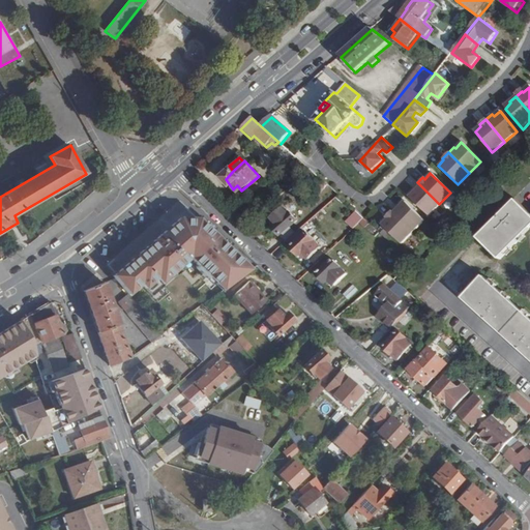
[(330,187),(320,178),(312,186),(320,196),(324,193),(330,187)]
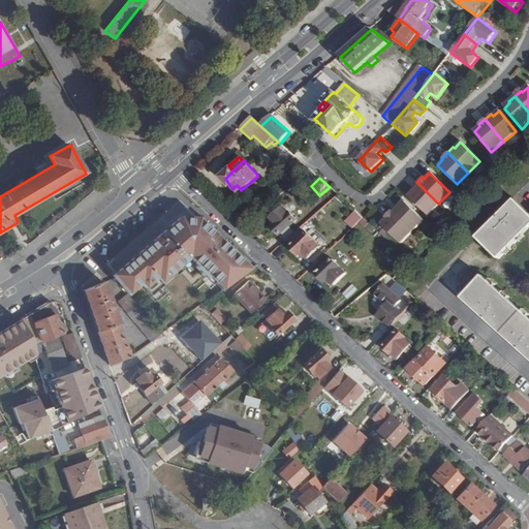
[(426,215),(438,204),(416,182),(410,188),(412,190),(407,195),(426,215)]
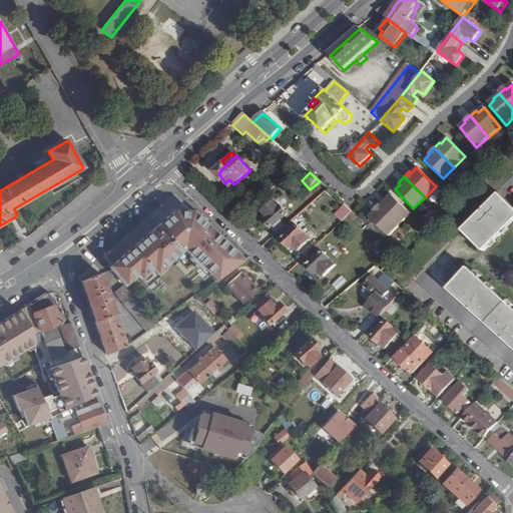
[(229,179),(225,183),(230,187),(233,184),(229,179)]
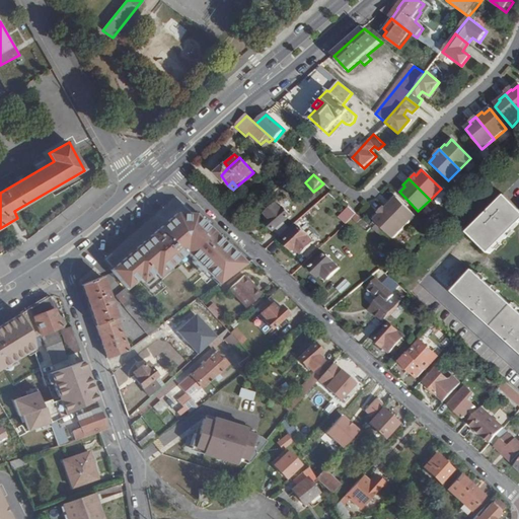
[(382,206),(402,226),(414,215),(394,197),(389,203),(387,201),(382,206)]
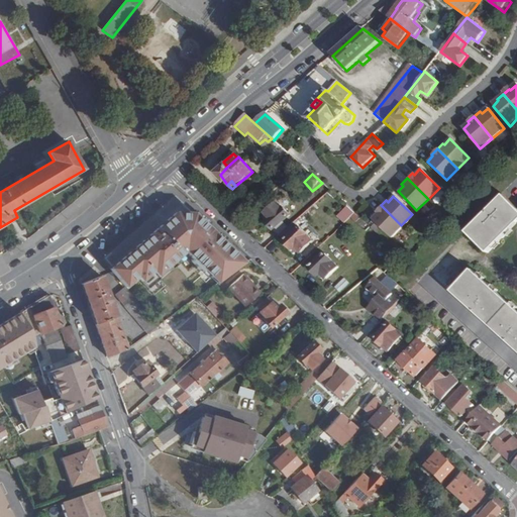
[(516,215),(500,199),(468,233),(489,253),(516,224),(516,215)]
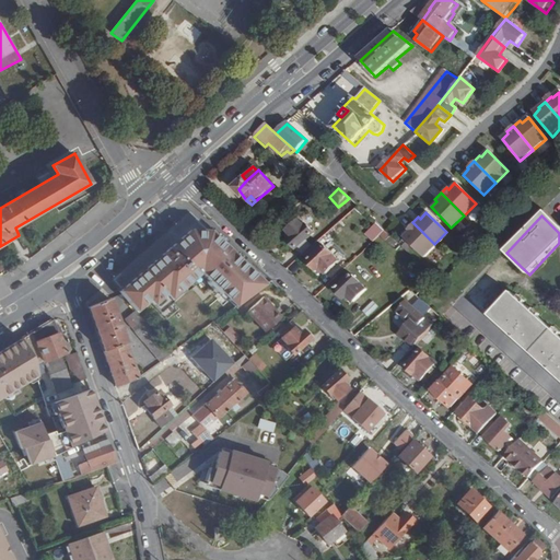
[(289,242),(303,256),(305,255),(312,248),(305,241),(313,233),(304,225),(303,228),(298,221),(287,231),(289,234),(292,237),(289,242)]
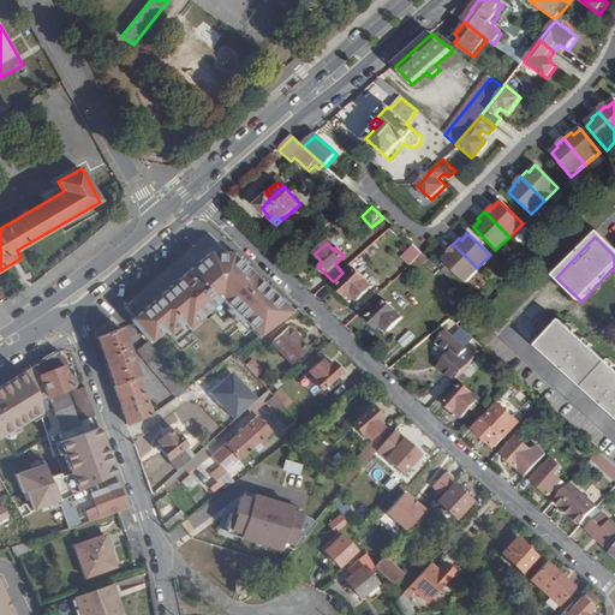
[(465,281),(477,268),(453,244),(446,251),(448,252),(442,260),(465,281)]
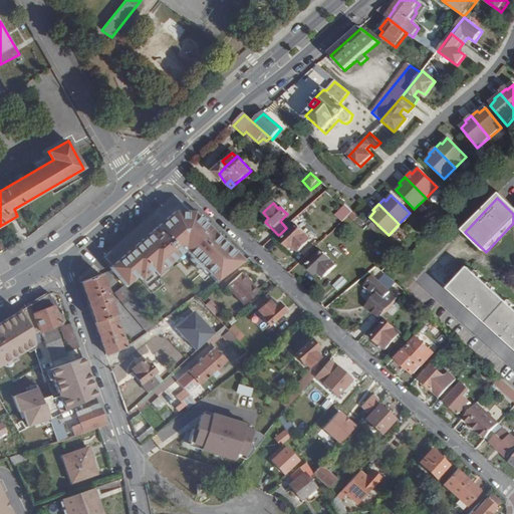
[(338,216),(343,222),(347,219),(354,212),(347,207),(338,216)]
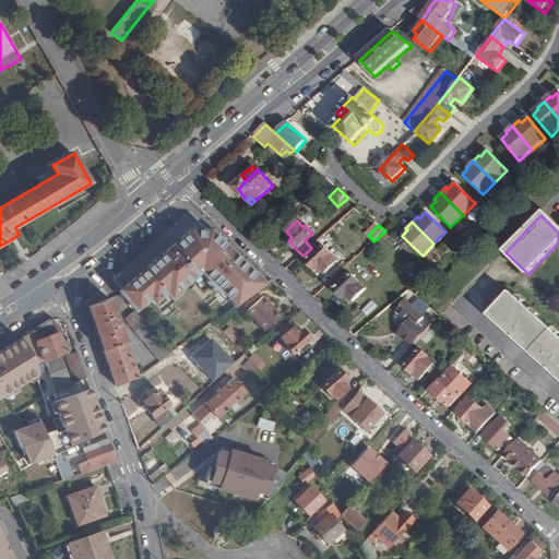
[(189,230),(164,252),(119,292),(135,311),(149,300),(161,313),(203,276),(235,309),(265,287),(210,232),(189,230)]
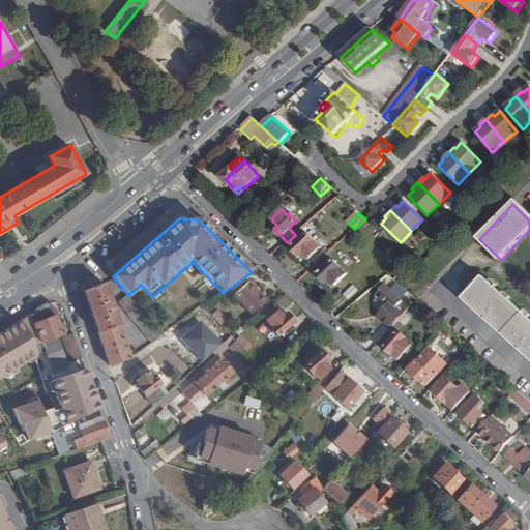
[(361,229),(369,223),(365,218),(358,226),(361,229)]
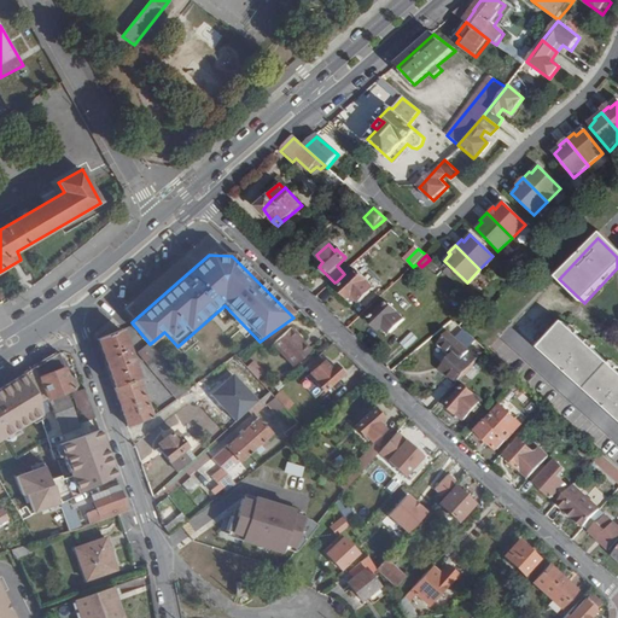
[(344,274),(337,281),(342,287),(342,290),(351,299),(355,297),(360,302),(361,301),(374,287),(360,273),(354,278),(348,270),(344,274)]
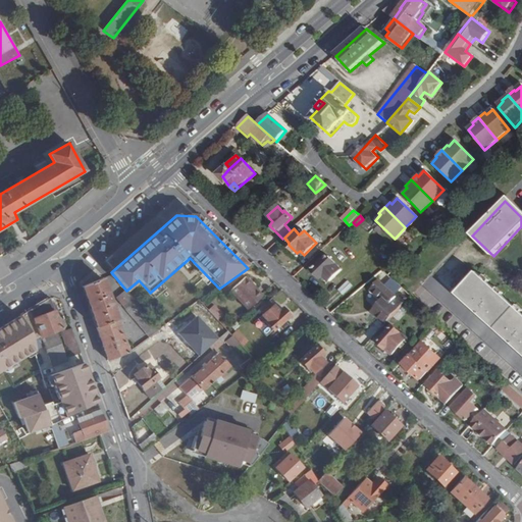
[(328,255),(314,269),(326,282),(343,268),(328,255)]
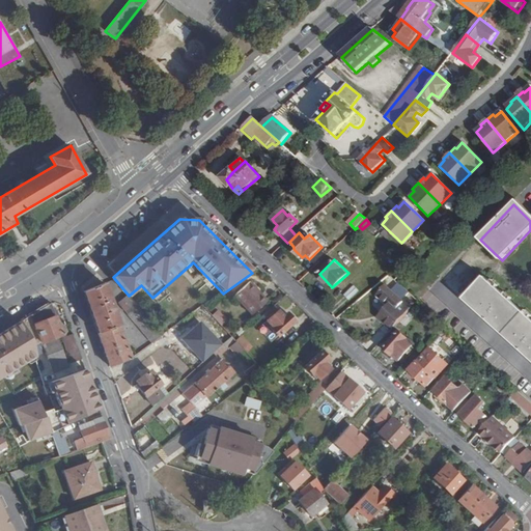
[(494,316),(530,350),(530,318),(484,277),(465,300),(490,322),(494,316)]
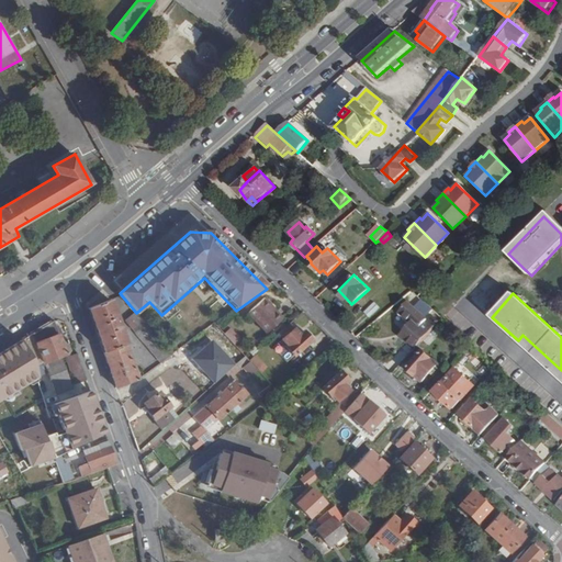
[(112,302),(89,308),(117,390),(139,380),(112,302)]
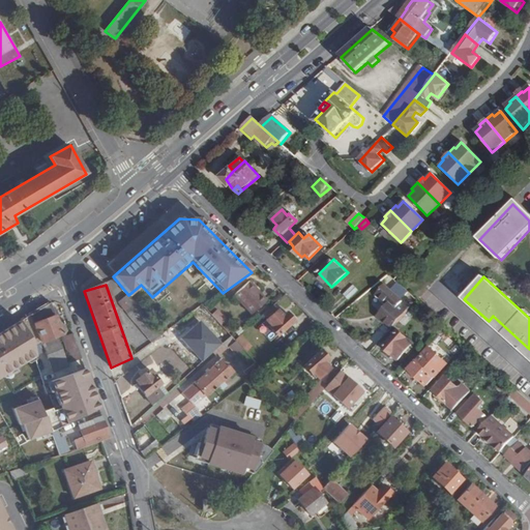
[(349,299),(359,290),(354,285),(344,294),(349,299)]
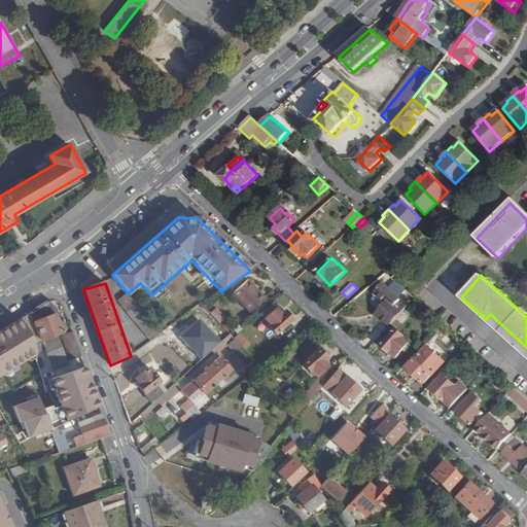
[(392,327),(415,303),(407,295),(402,300),(386,284),(378,292),(394,309),(384,319),(392,327)]
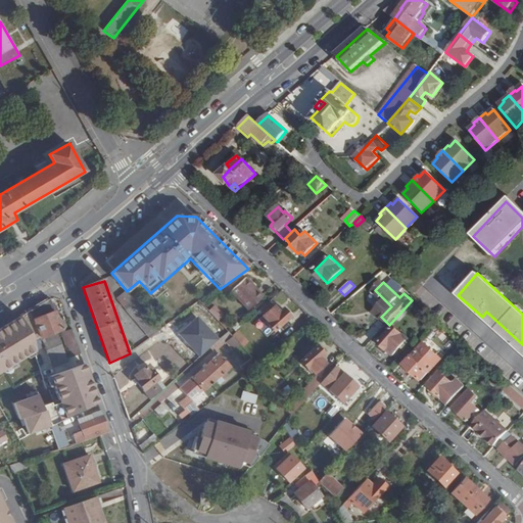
[(249,283),(231,299),(244,315),(264,298),(249,283)]
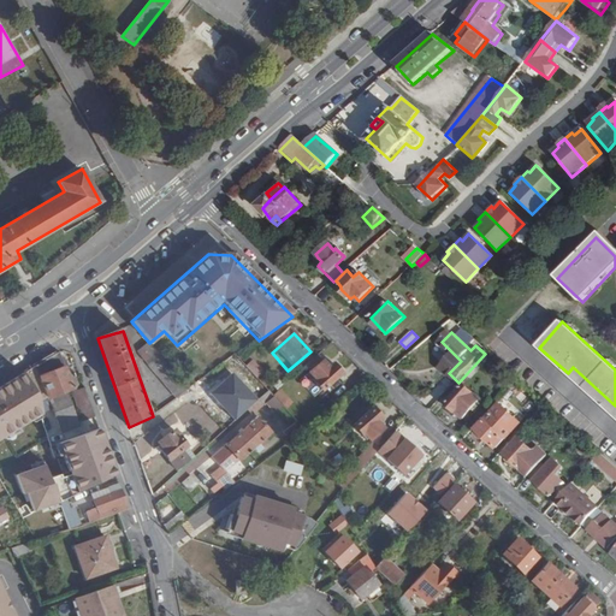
[(190,389),(149,343),(137,354),(177,398),(190,389)]
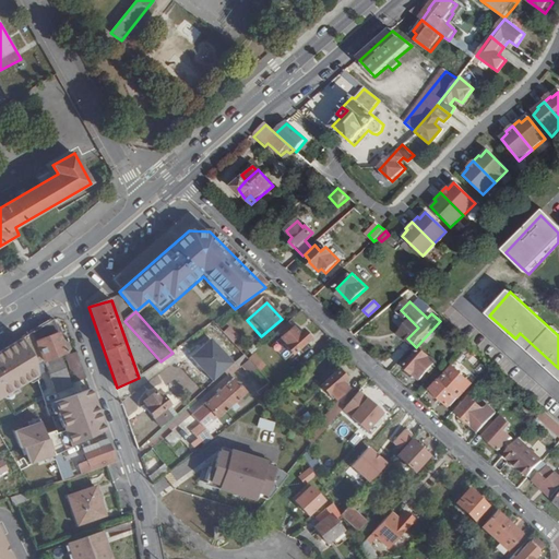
[(63,341),(55,319),(23,339),(28,349),(38,344),(58,392),(74,387),(61,356),(69,353),(67,348),(70,346),(67,340),(63,341)]
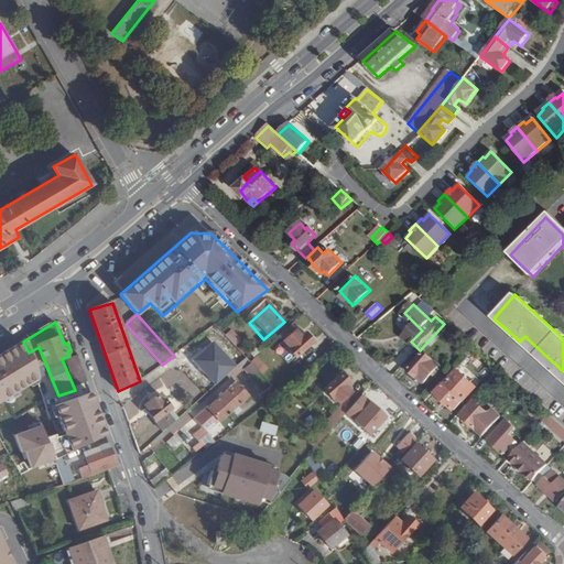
[(301,336),(291,326),(278,338),(280,340),(284,337),(285,340),(284,342),(288,346),(286,348),(295,357),(302,353),(307,357),(317,348),(304,334),(301,336)]
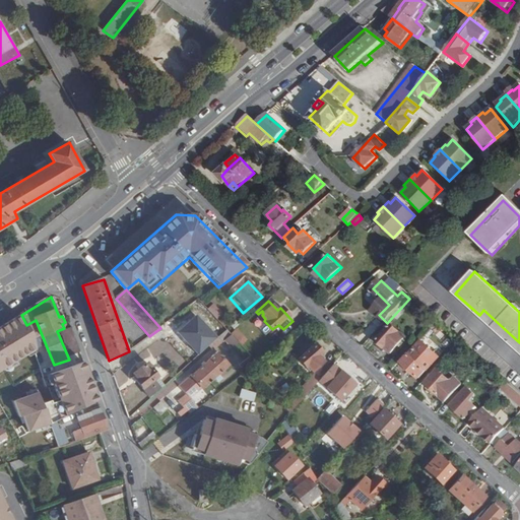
[(209,308),(218,318),(223,313),(214,303),(209,308)]
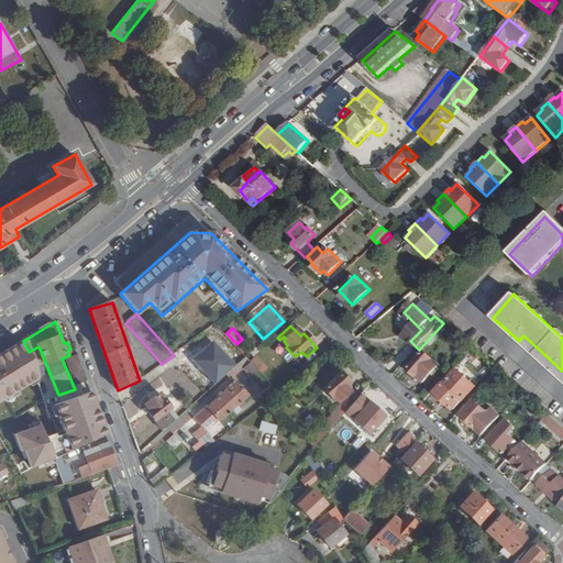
[(562,379),(562,371),(523,335),(519,341),(562,379)]
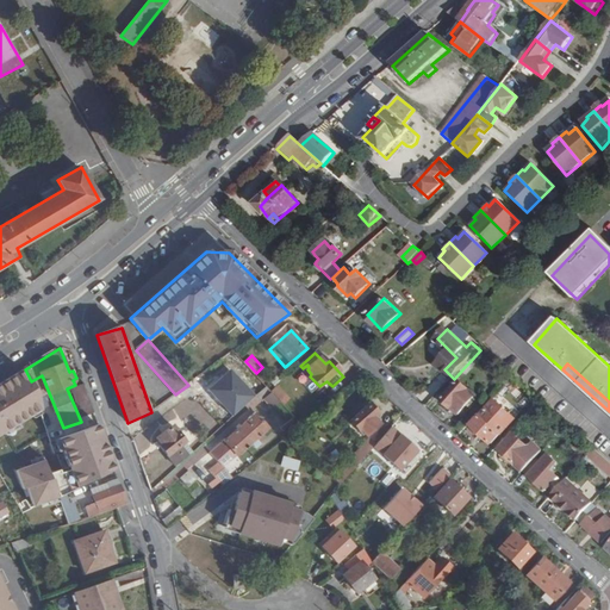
[(271,393),(257,379),(253,383),(262,393),(266,397),(271,393)]
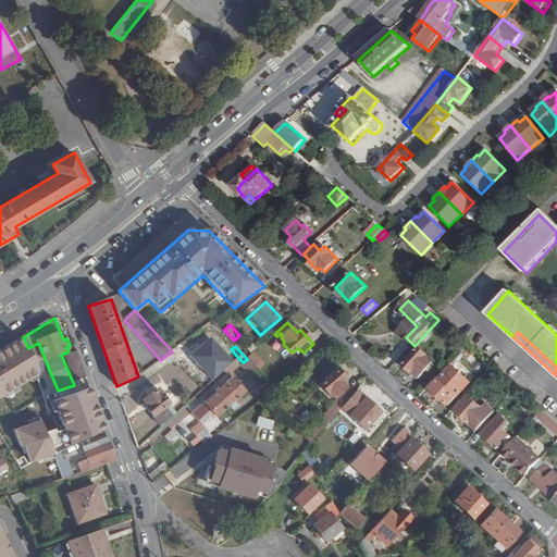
[(481,357),(470,346),(463,351),(477,362),(481,357)]
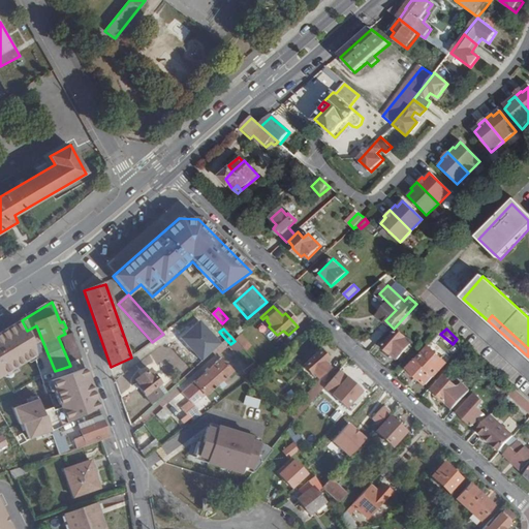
[(397,349),(402,353),(410,344),(406,339),(407,337),(401,330),(385,346),(393,352),(397,349)]
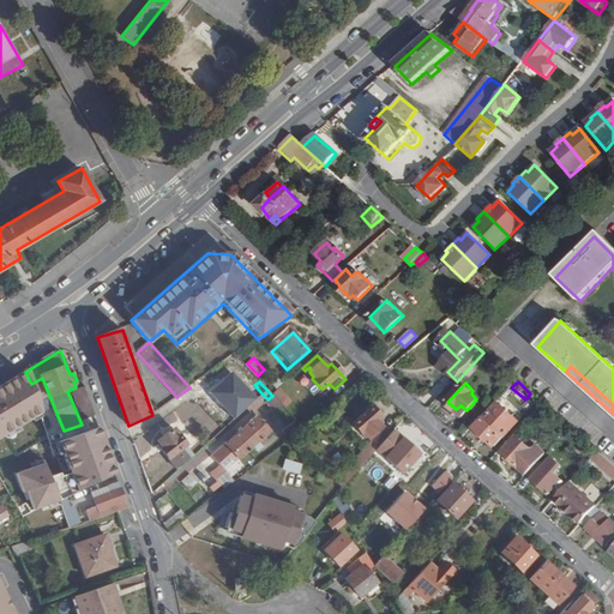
[(286,407),(293,403),(282,386),(275,391),(286,407)]
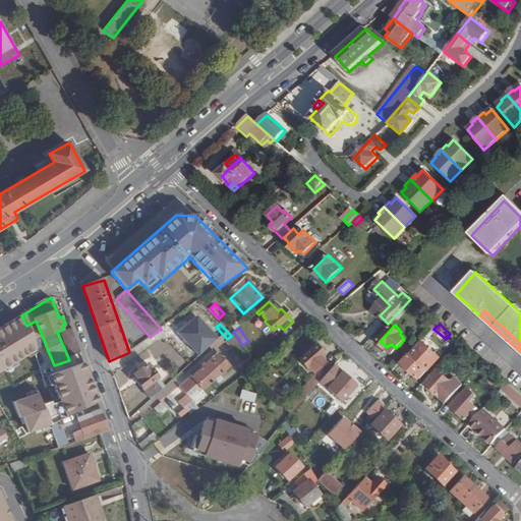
[(83,359),(73,330),(63,333),(74,362),(83,359)]
